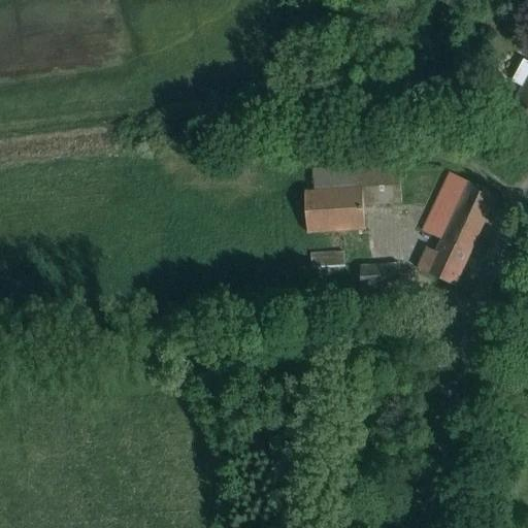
[(527,79),(515,105),(527,111),(527,79)]
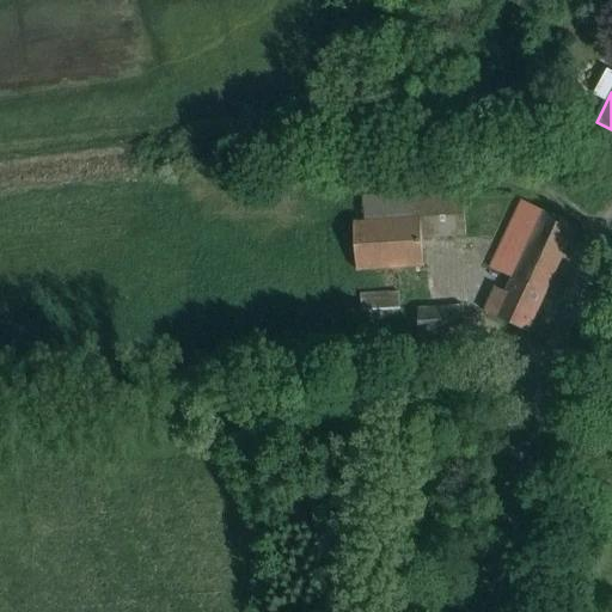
[(422,239),(467,237),(465,190),(362,195),(365,220),(354,221),(356,270),(423,267),(422,239)]
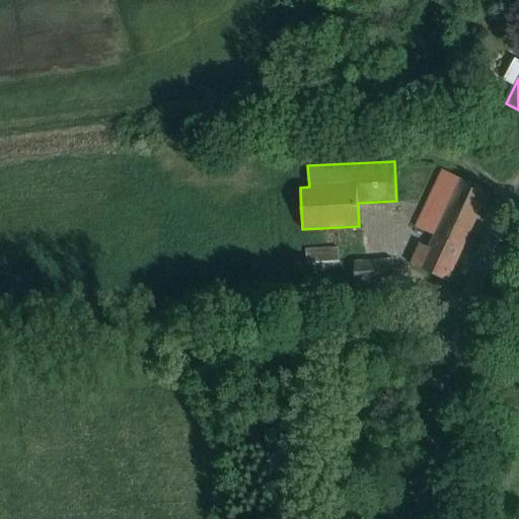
[(489,193),(470,183),(442,170),(416,227),(435,236),(429,248),(421,244),(411,265),(447,282),(463,248),(462,248),(489,193)]
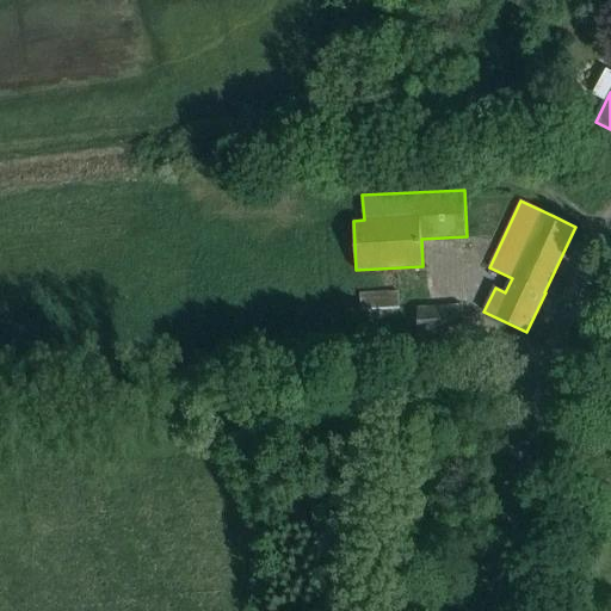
[(359,292),(360,310),(397,308),(396,291),(359,292)]
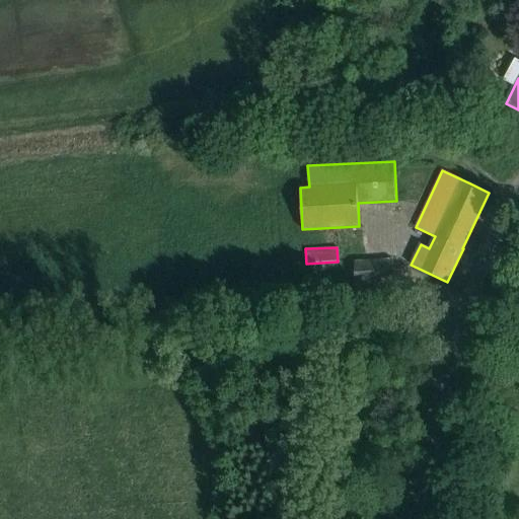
[(392,261),(355,262),(356,283),(393,281),(392,261)]
